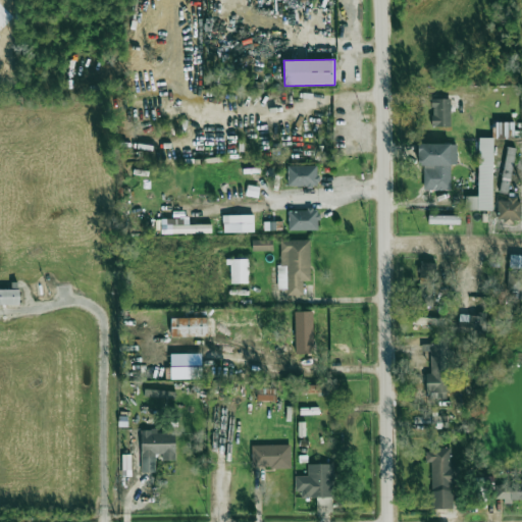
[(431,126),(451,126),(450,99),(431,99),(431,126)]
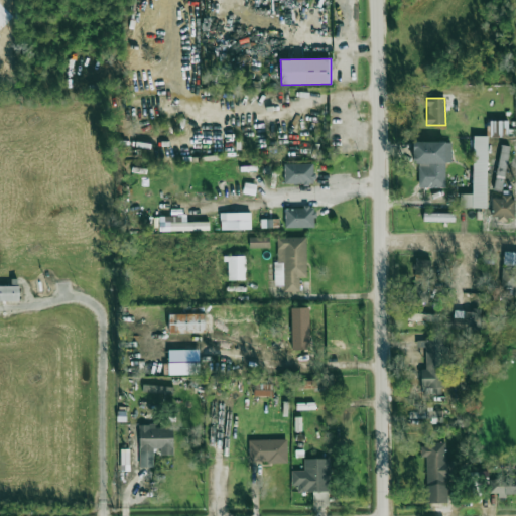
[(492,137),(508,136),(507,121),(491,121),(492,137)]
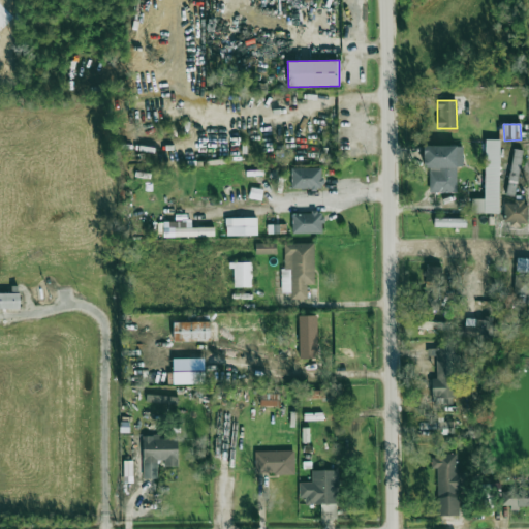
[(484,199),(471,198),(471,213),(498,213),(500,139),(485,139),(484,199)]
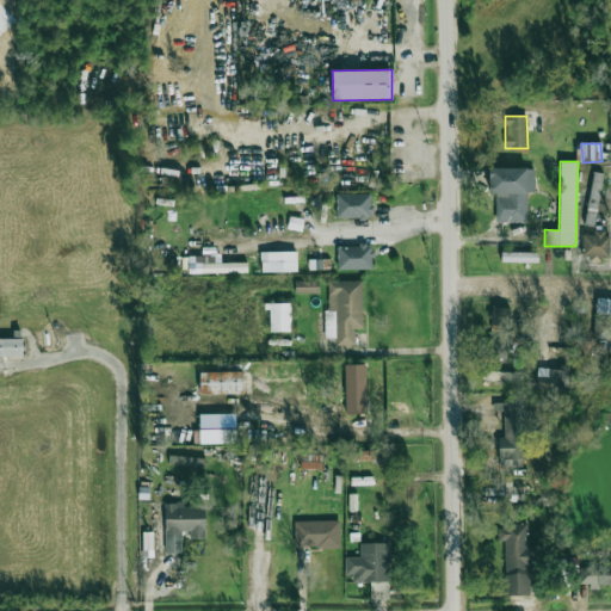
[(528,192),(535,192),(535,168),(489,168),(488,193),(497,193),(495,222),(528,222),(528,192)]
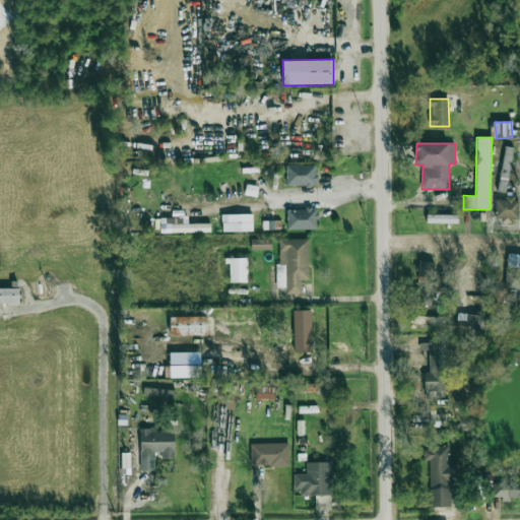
[(497,191),(505,193),(514,148),(506,146),(497,191)]
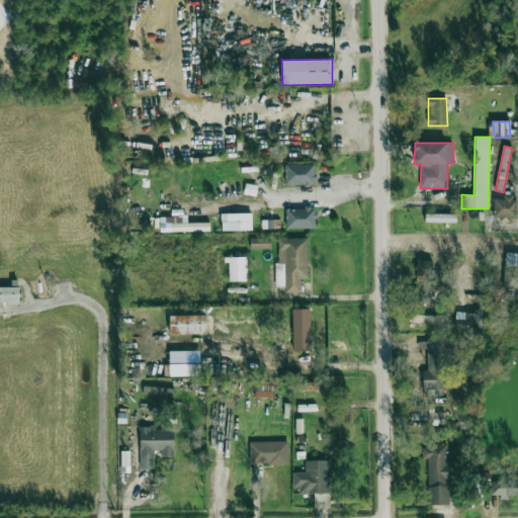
[(285,184),(315,185),(316,165),(285,164),(285,184)]
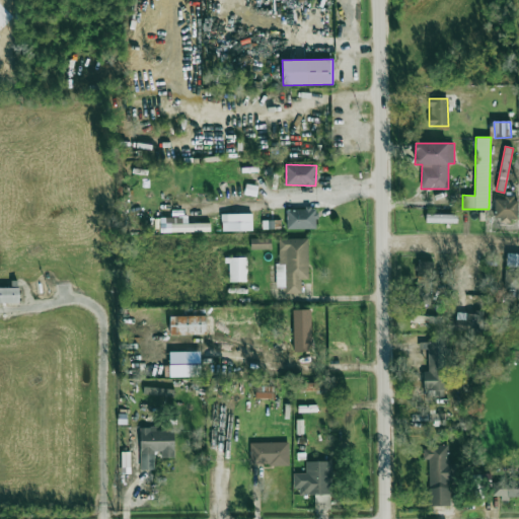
[(256,197),(257,187),(245,184),(244,195),(256,197)]
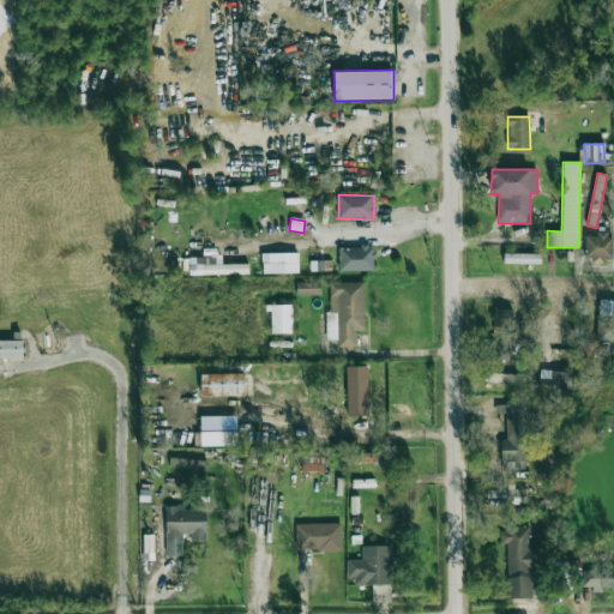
[(585,259),(611,258),(611,233),(584,234),(585,259)]
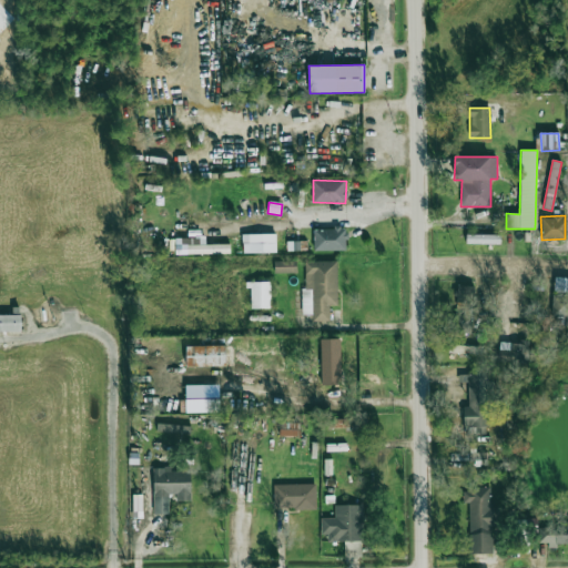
[(314,227),(314,250),(346,251),(346,229),(314,227)]
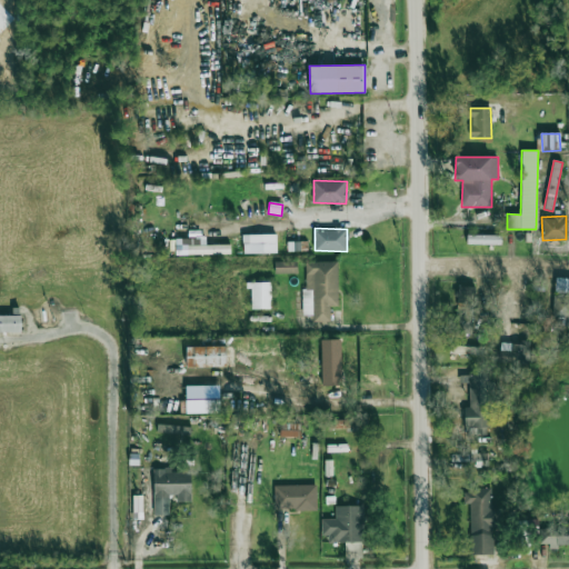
[(276,252),(276,233),(242,235),(243,253),(276,252)]
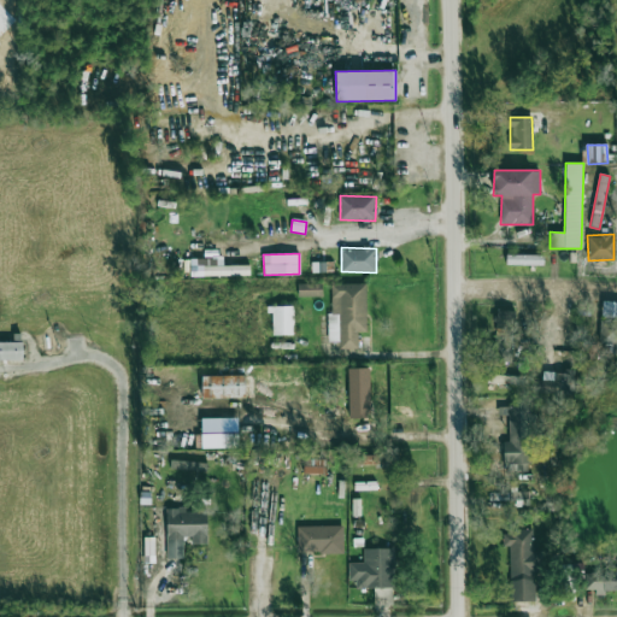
[(544,256),(506,254),(506,265),(544,265),(544,256)]
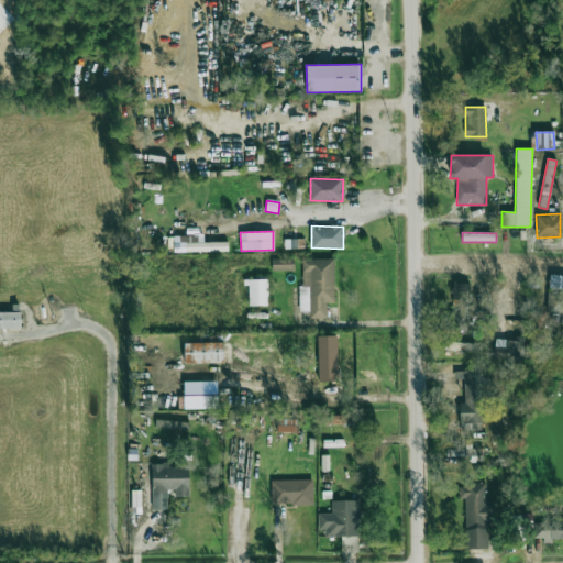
[(179,251),(228,253),(228,243),(202,242),(202,236),(179,235),(179,251)]
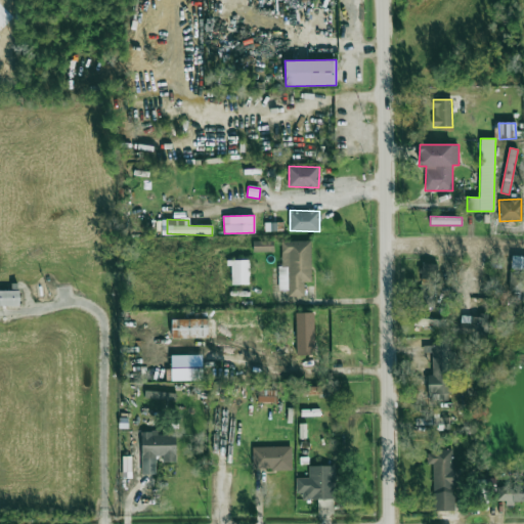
[(264,222),(265,231),(284,231),(282,222),(264,222)]
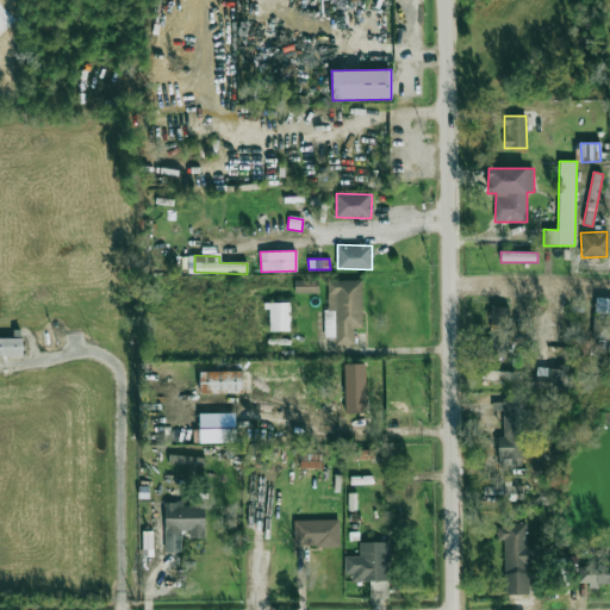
[(318,280),(294,281),(294,293),(318,292),(318,280)]
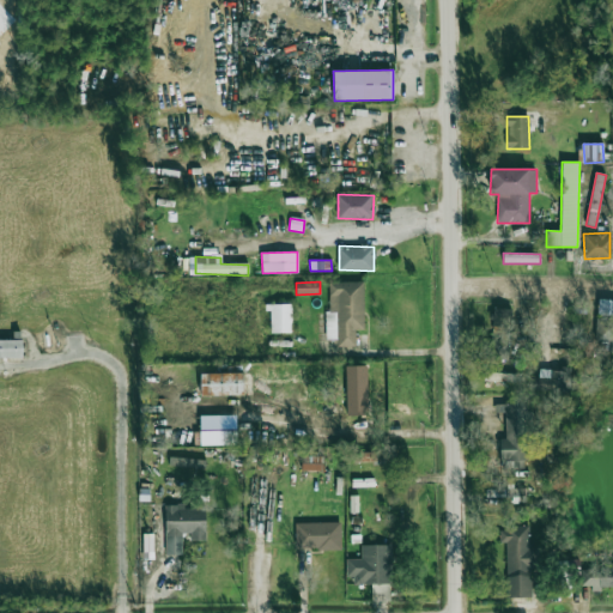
[(327,283),(328,340),(337,340),(337,347),(356,346),(356,329),(364,329),(364,281),(327,283)]
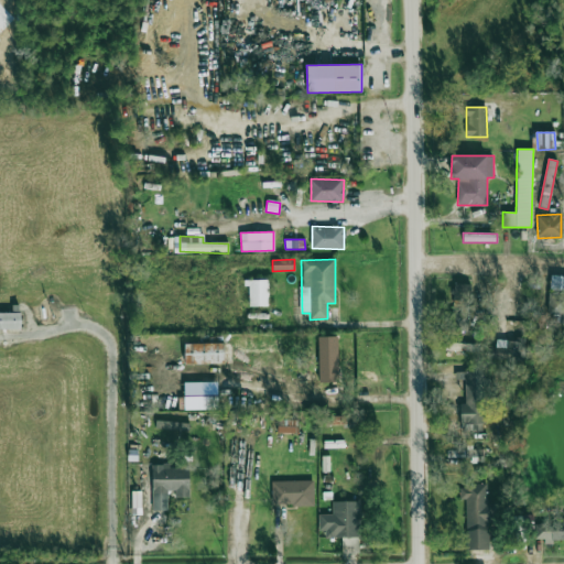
[(549,315),(560,315),(560,323),(563,322),(563,275),(550,275),(549,315)]
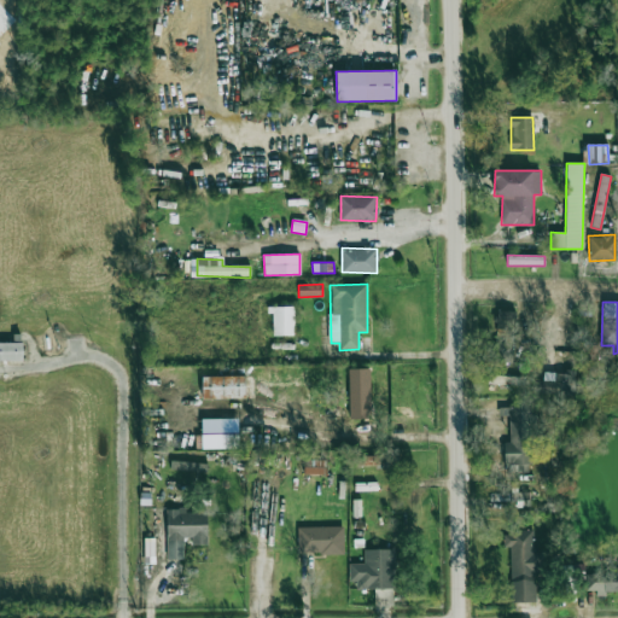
[(293,307),(272,307),(272,336),(295,336),(293,307)]
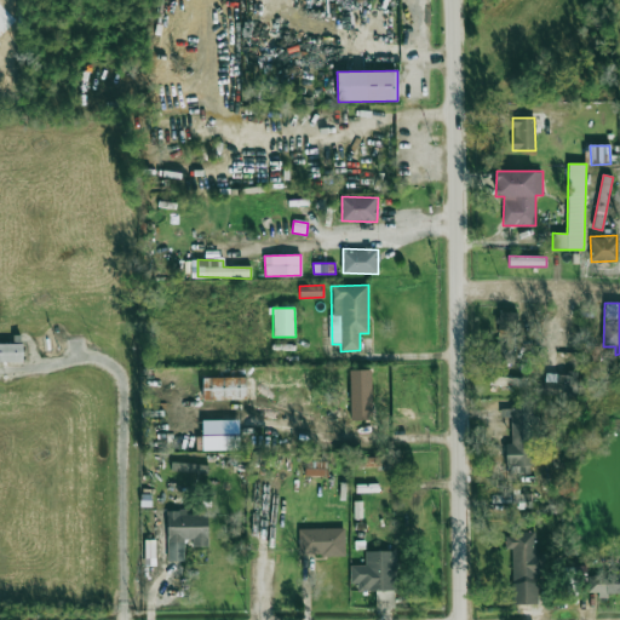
[(514,365),(516,313),(499,311),(497,363),(514,365)]
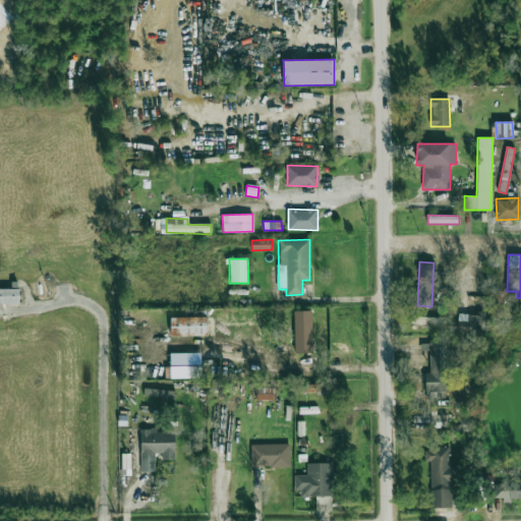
[(0,303),(19,304),(18,289),(0,289),(0,303)]
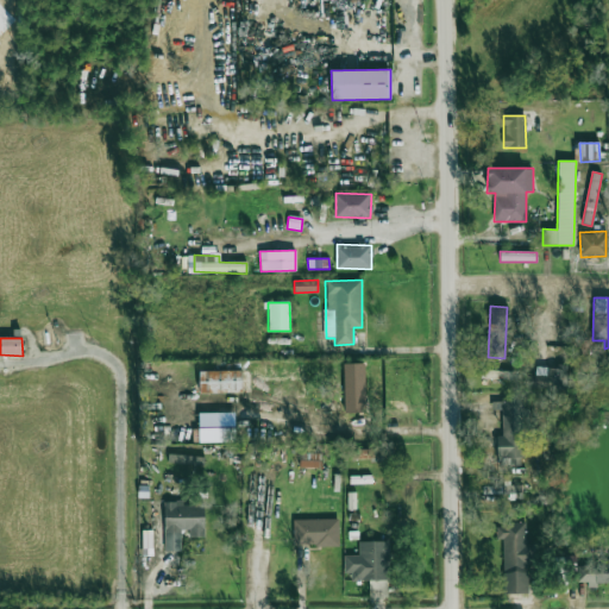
[(566,389),(566,366),(553,365),(554,346),(537,345),(535,376),(527,375),(527,388),(566,389)]
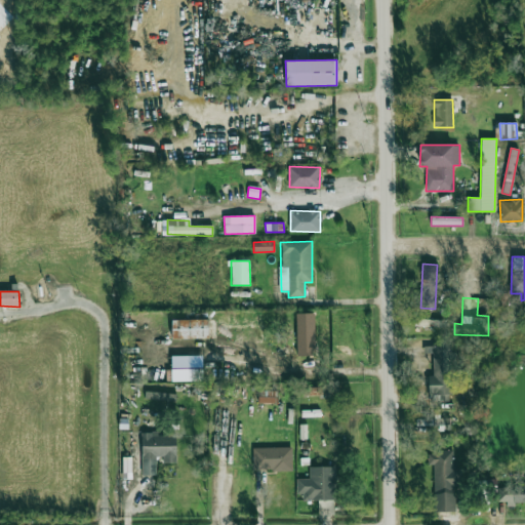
[(315,355),(314,313),(296,313),(296,356),(315,355)]
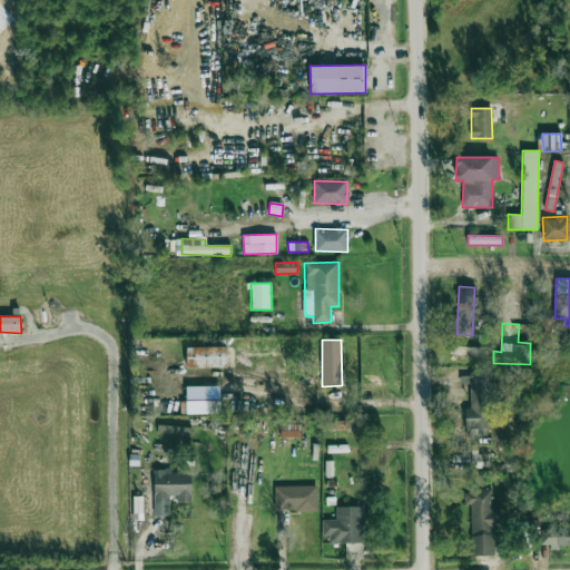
[(187,367),(226,367),(226,346),(186,347),(187,367)]
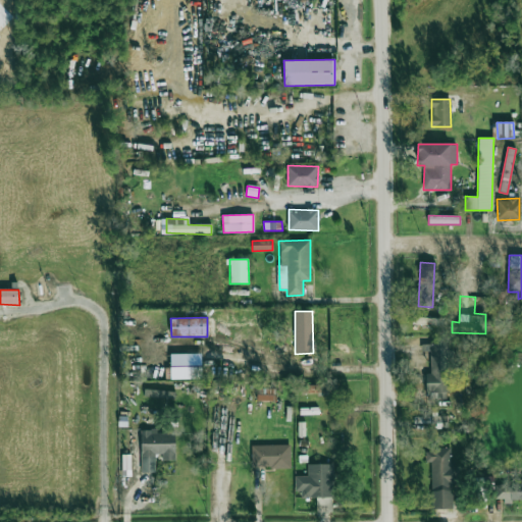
[(413,325),(441,324),(441,317),(413,318),(413,325)]
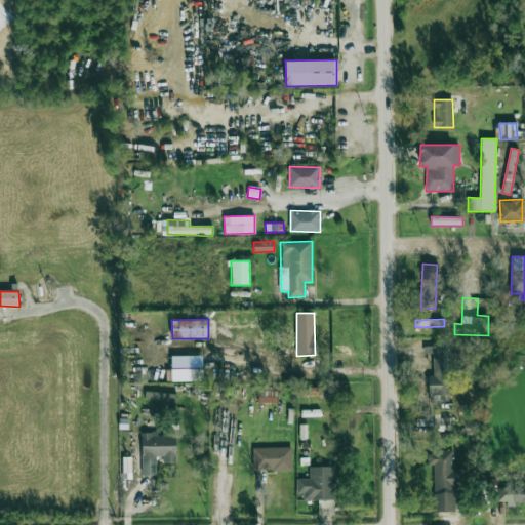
[(432,354),(433,376),(428,376),(429,395),(458,395),(457,353),(451,353),(451,346),(423,346),(423,354),(432,354)]
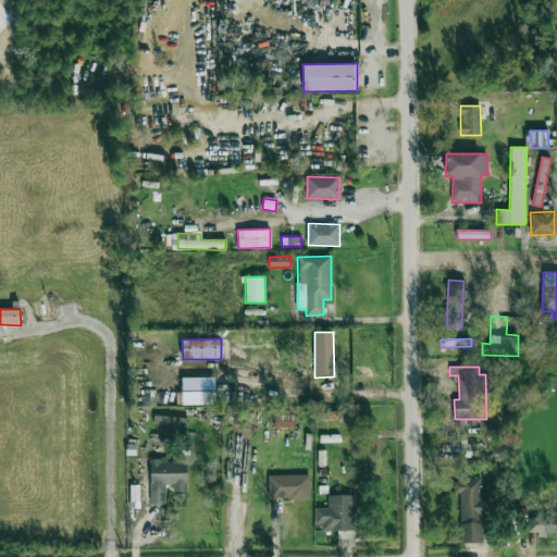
[(324,419),(356,420),(357,412),(324,411),(324,419)]
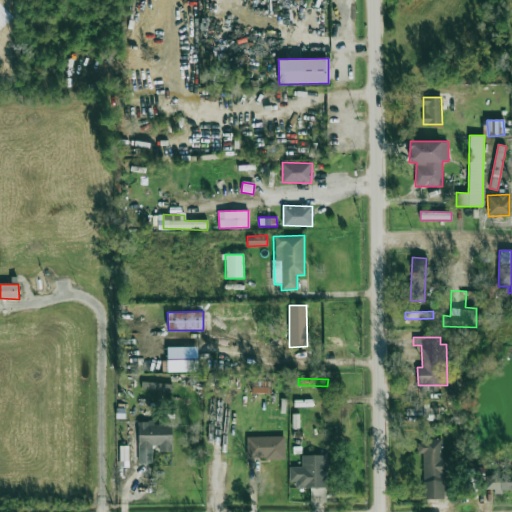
[(252,392),(269,393),(270,381),(252,381),(252,392)]
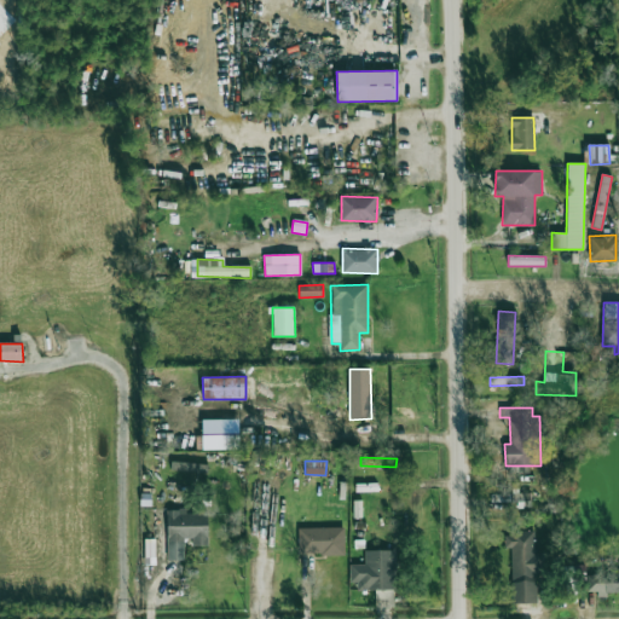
[(208,463),(171,462),(171,472),(208,473),(208,463)]
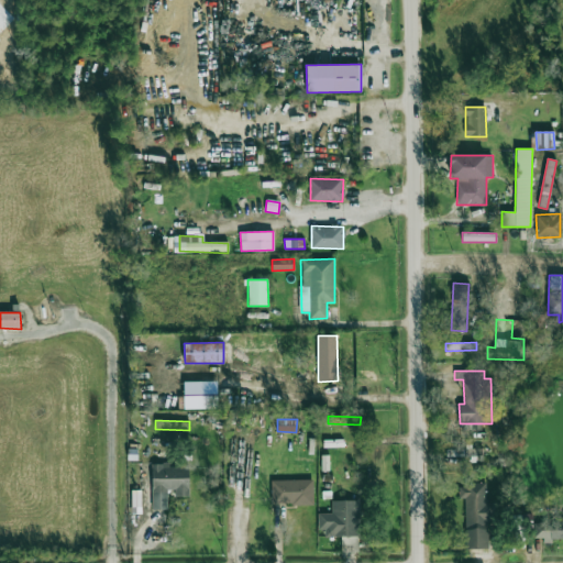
[(152,463),(152,510),(169,510),(169,497),(189,496),(188,467),(169,468),(169,463),(152,463)]
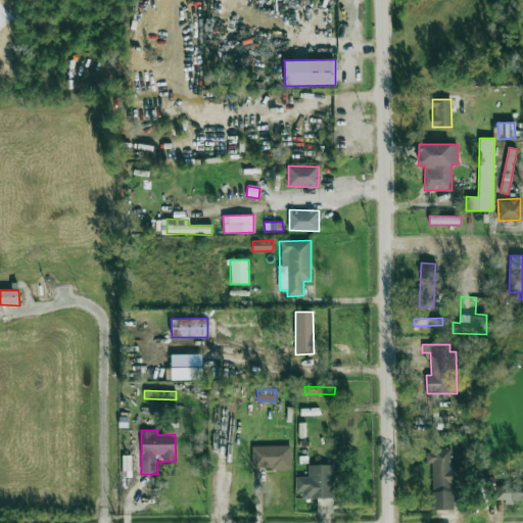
[(291,468),(290,445),(252,446),(252,469),(291,468)]
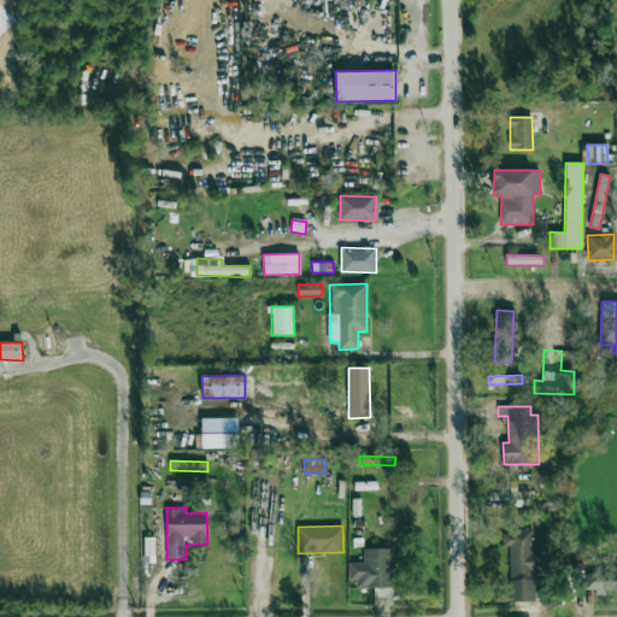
[(510,546),(511,601),(538,601),(536,551),(533,551),(533,530),(503,532),(504,546),(510,546)]
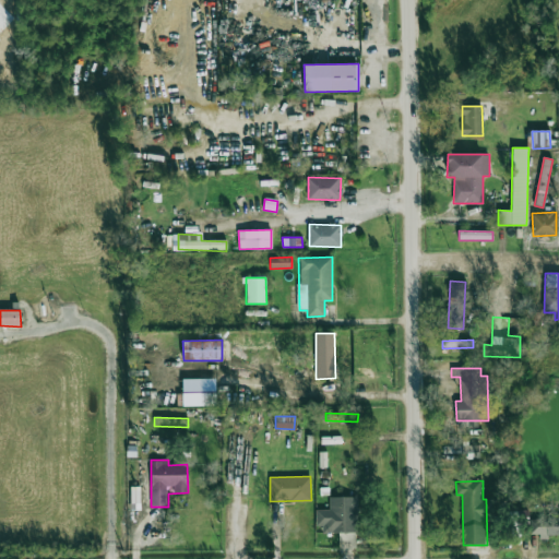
[(357,497),(330,497),(330,510),(316,510),(316,526),(322,526),(322,533),(358,533),(357,497)]
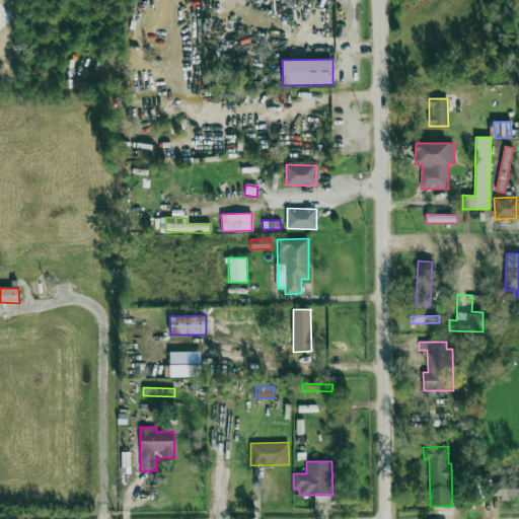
[(518,497),(518,479),(492,480),(493,498),(518,497)]
